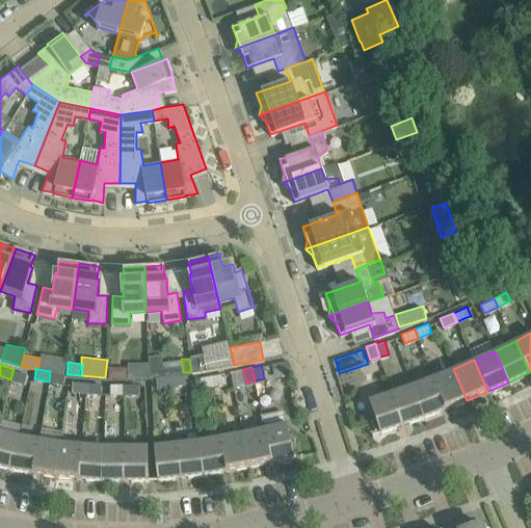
[(27,373),(14,369),(10,379),(25,383),(27,373)]
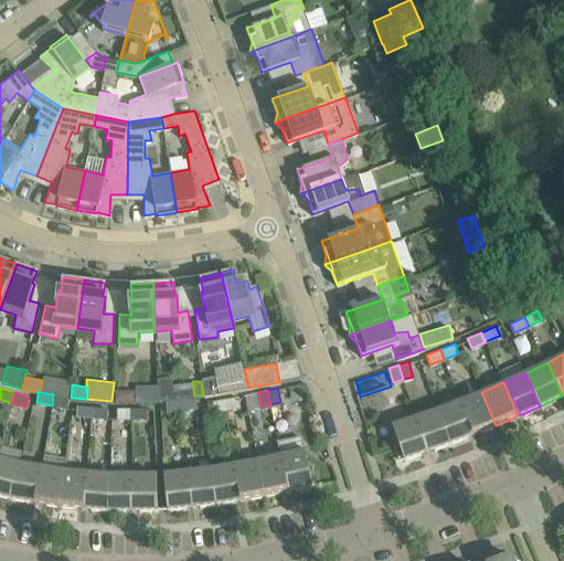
[(496,425),(481,392),(459,401),(472,434),(482,430),(496,425)]
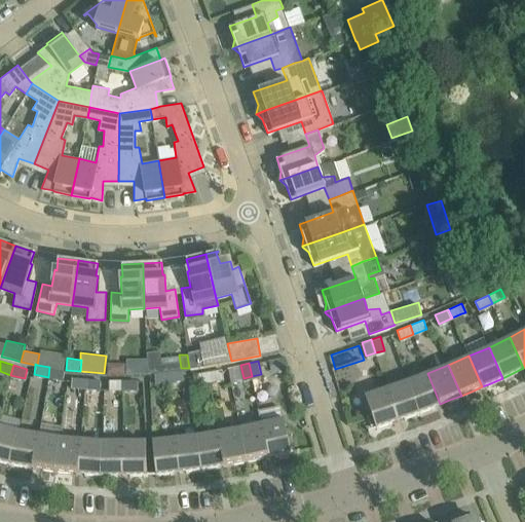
[(64,369),(49,367),(48,377),(62,379),(64,369)]
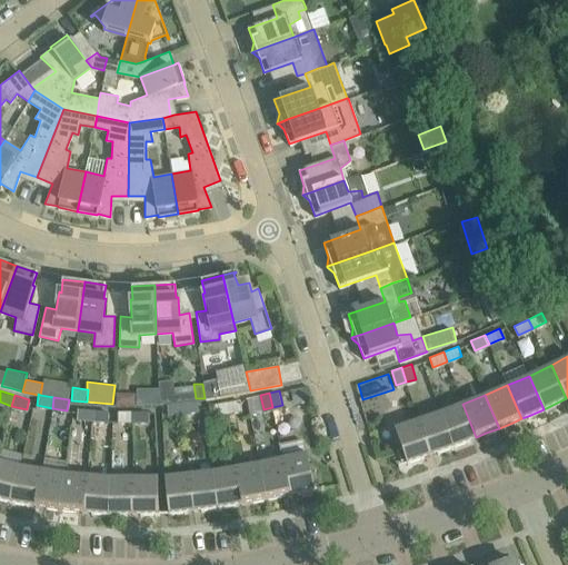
[(240,398),(225,402),(227,412),(241,408),(240,398)]
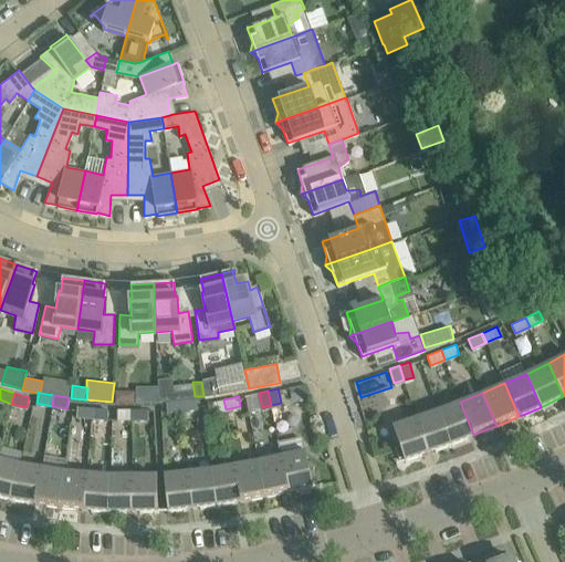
[(197,397),(181,398),(182,409),(198,407),(197,397)]
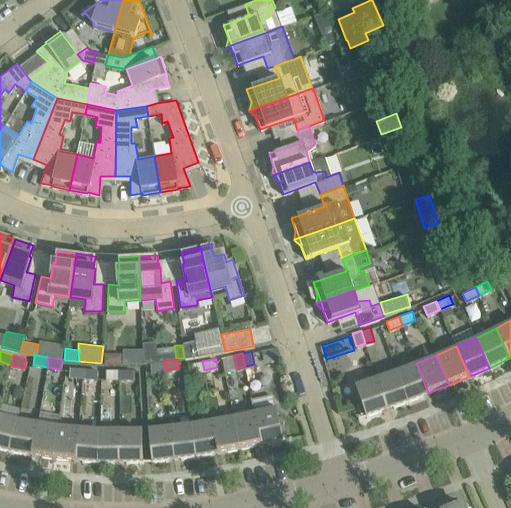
[(163,360),(150,362),(151,371),(165,370),(164,360),(163,360)]
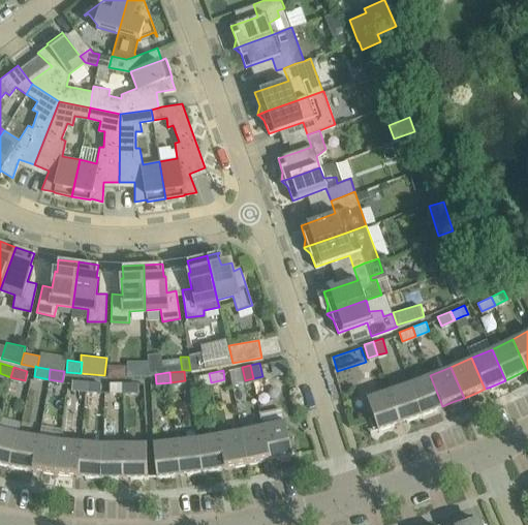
[(209,373),(194,375),(196,384),(211,382),(209,373)]
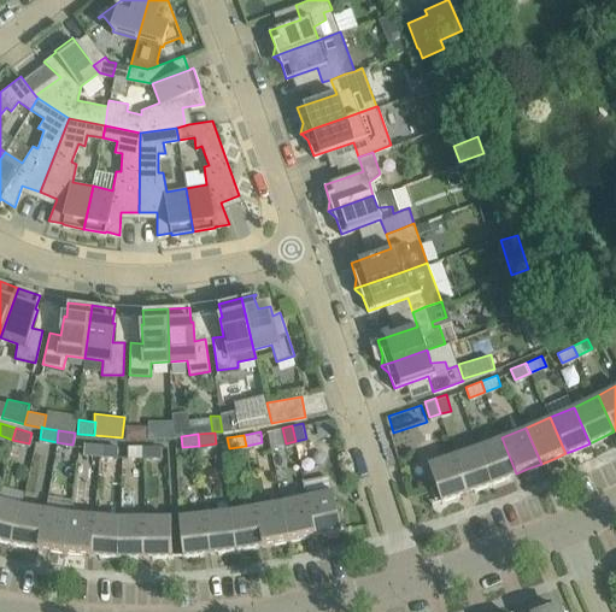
[(516,474),(502,437),(477,447),(488,476),(492,483),(510,477),(510,476),(516,474)]
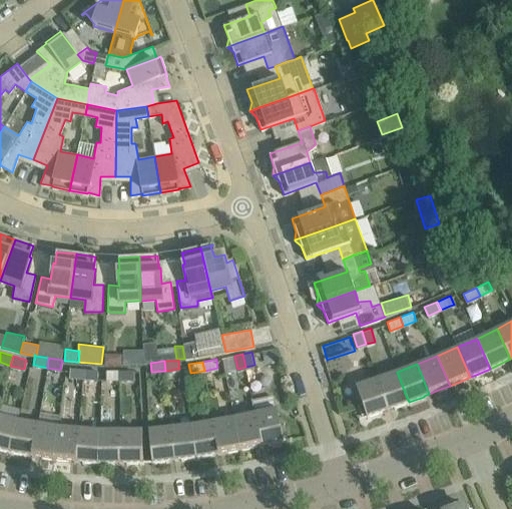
[(83,368),(69,367),(68,377),(82,378),(83,368)]
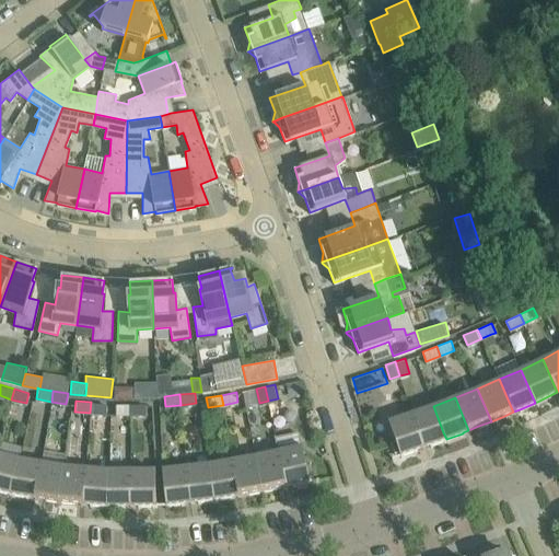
[(106,403),(91,402),(90,413),(106,414),(106,403)]
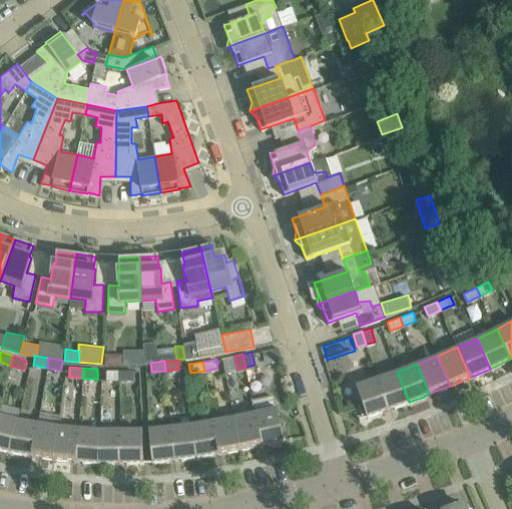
[(119,369),(105,369),(105,379),(119,379),(119,369)]
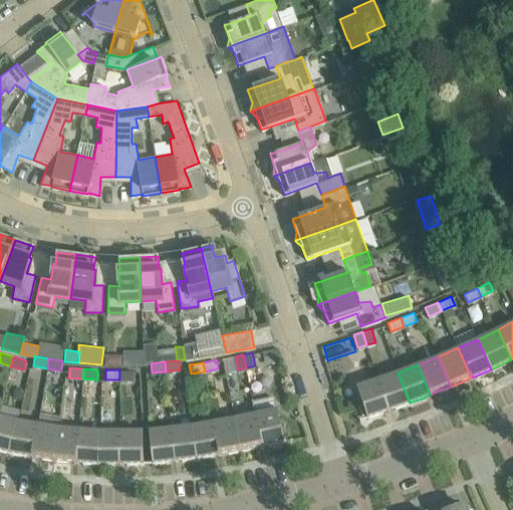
[(134,369),(119,369),(119,379),(134,379),(134,369)]
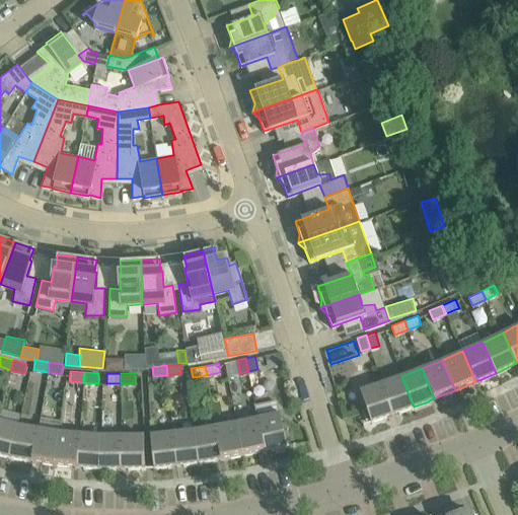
[(414,407),(411,400),(401,376),(380,383),(392,415),(398,413),(414,407)]
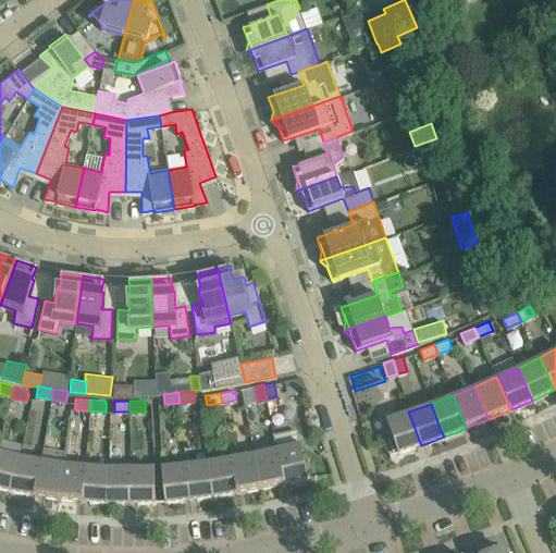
[(388,439),(393,450),(396,449),(398,453),(421,445),(408,412),(386,419),(393,438),(388,439)]
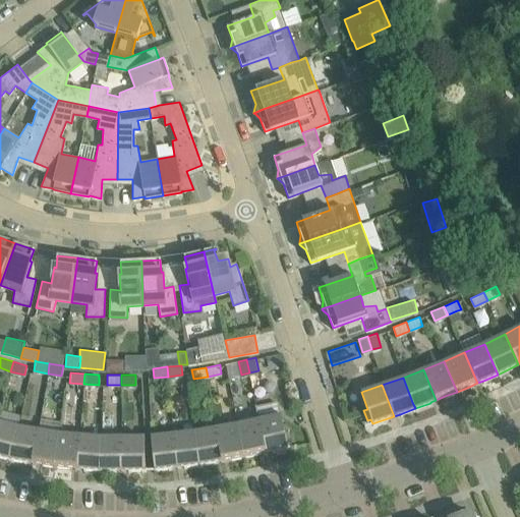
[(278,401),(255,406),(258,419),(266,452),(272,450),(272,451),(288,447),(287,443),(291,442),(289,432),(285,433),(278,401)]
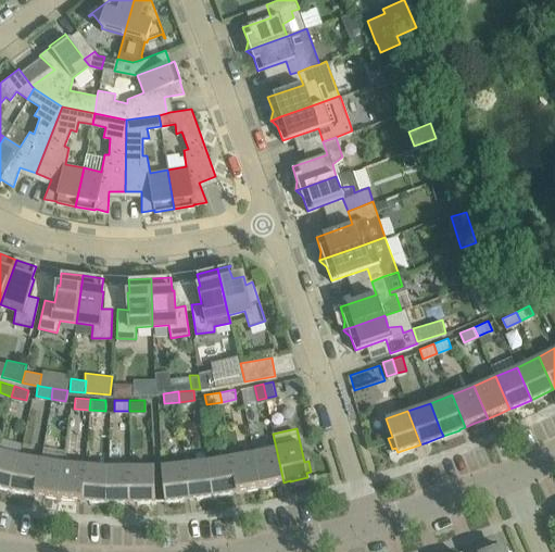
[(284,483),(276,448),(253,452),(260,487),(274,485),(284,483)]
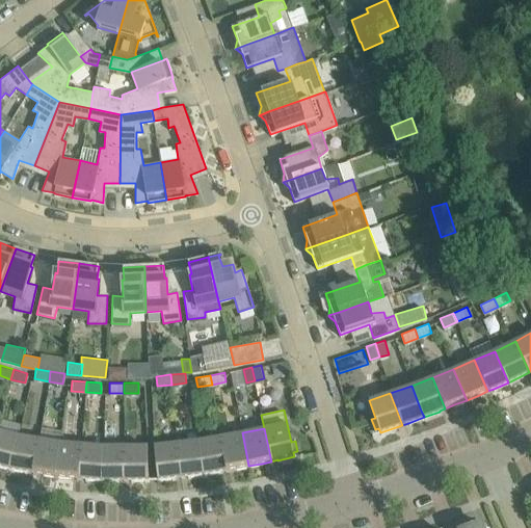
[(0,466),(10,469),(18,437),(0,430),(0,466)]
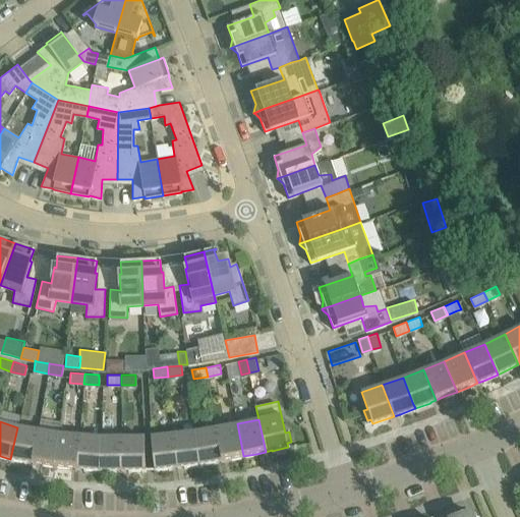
[(243,456),(237,423),(217,427),(222,460),(231,458),(243,456)]
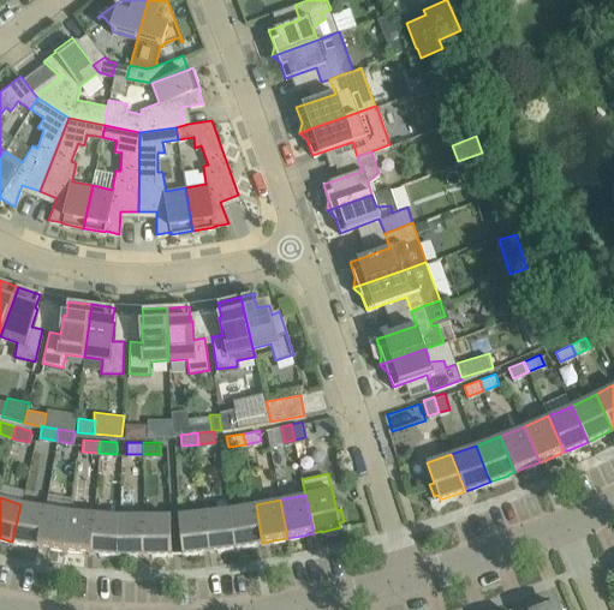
[(39,545),(46,508),(21,504),(12,542),(31,545),(31,544),(39,545)]
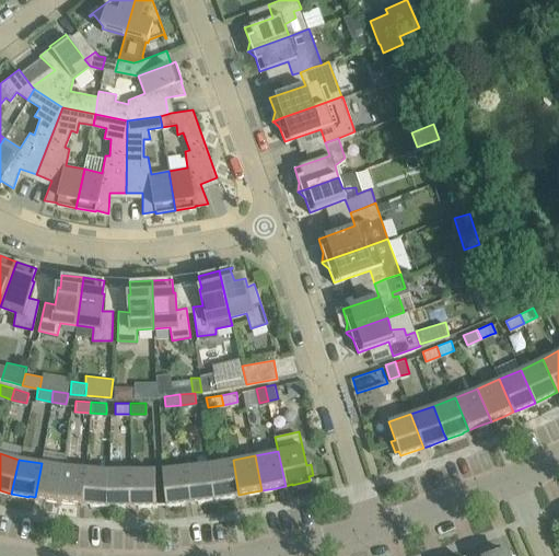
[(239,495),(233,460),(210,464),(216,499),(232,497),(232,496),(239,495)]
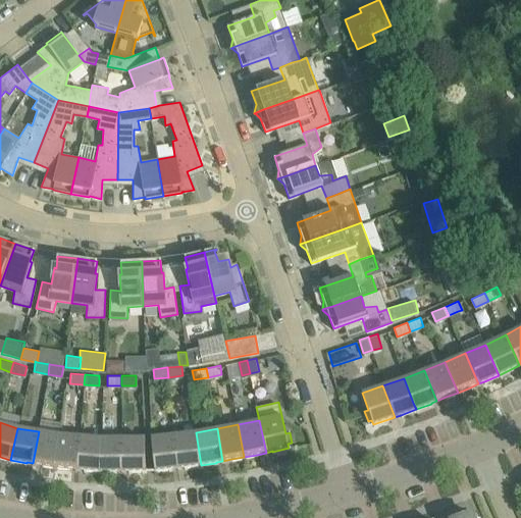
[(55,467),(59,434),(39,431),(33,463),(42,465),(55,467)]
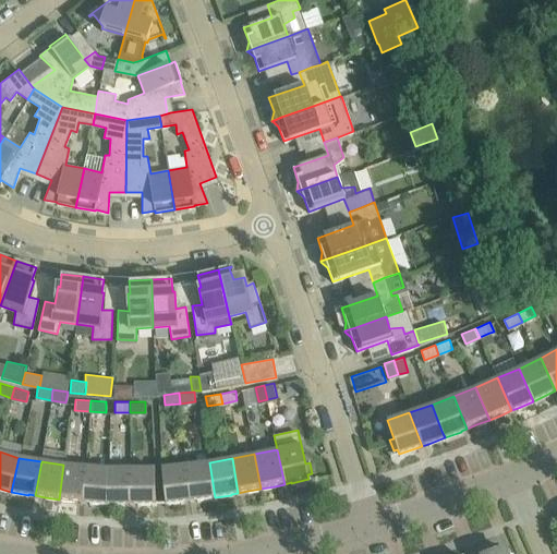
[(215,497),(209,462),(186,466),(190,501),(215,497)]
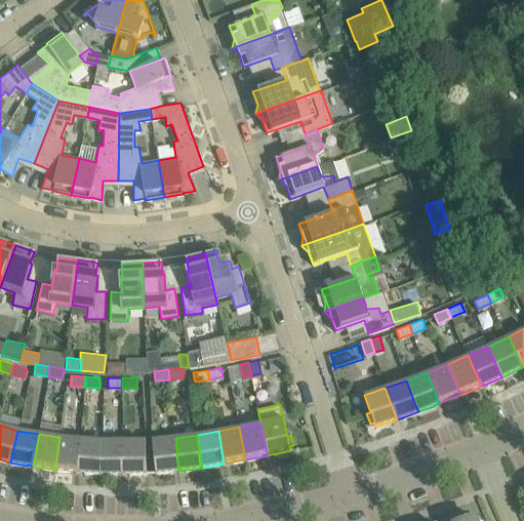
[(78,472),(81,439),(59,437),(55,470),(78,472)]
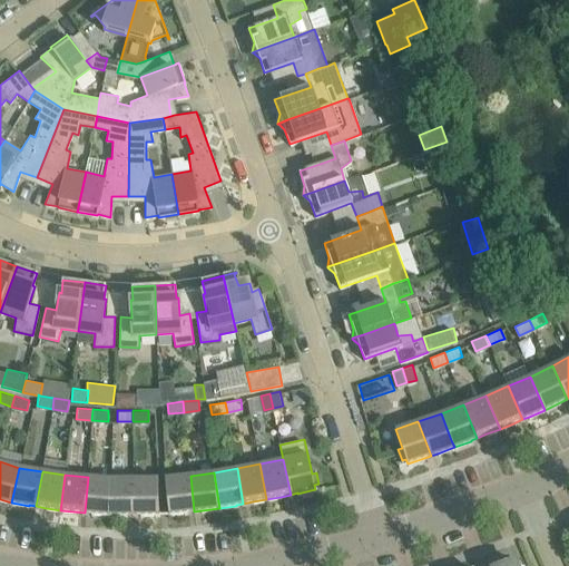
[(165,478),(167,491),(169,514),(194,511),(190,476),(165,478)]
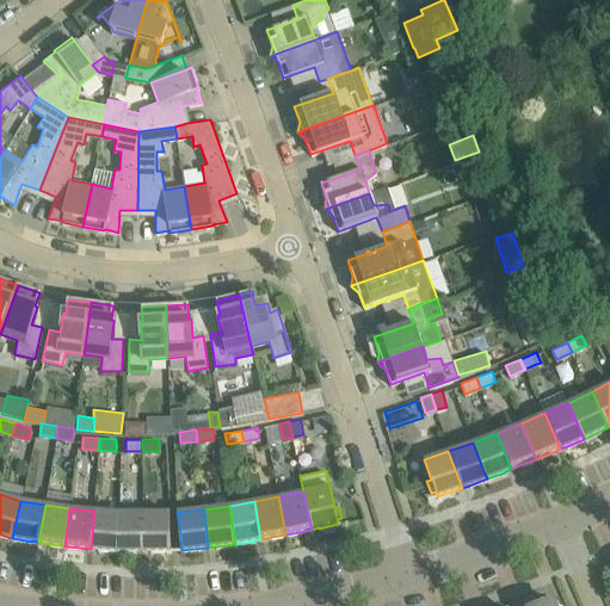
[(117,551),(118,513),(94,511),(91,549),(98,549),(98,550),(117,551)]
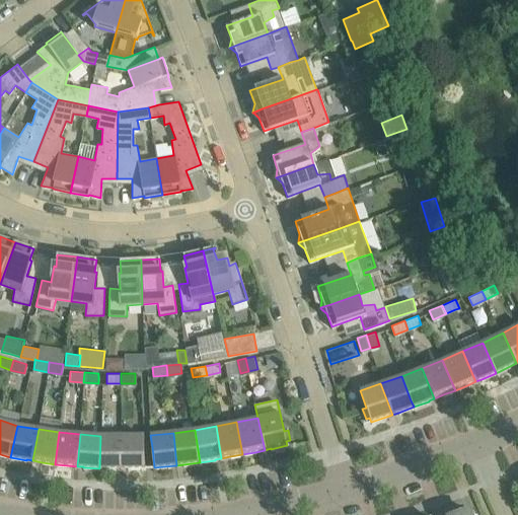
[(144,468),(144,448),(144,435),(122,436),(122,468),(144,468)]
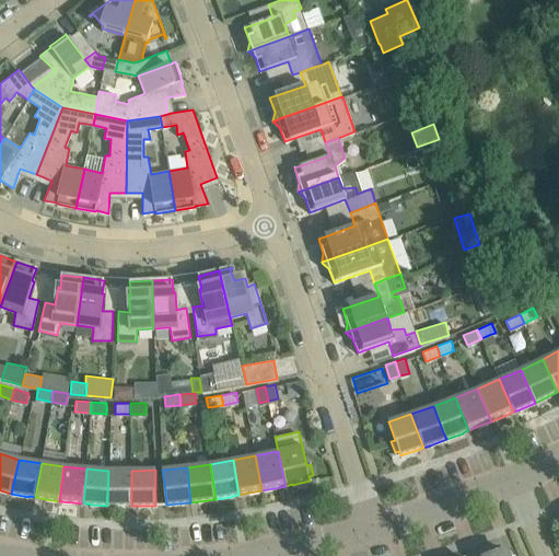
[(131,506),(131,471),(108,471),(107,506),(131,506)]
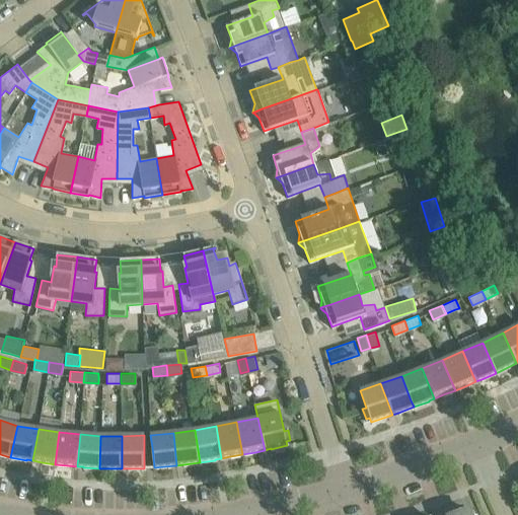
[(465,514),(462,506),(444,512),(445,514),(465,514)]
